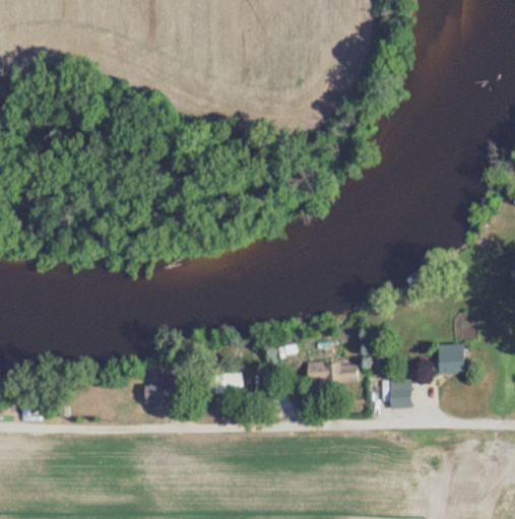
[(438,373),(466,373),(466,344),(438,344),(438,373)]
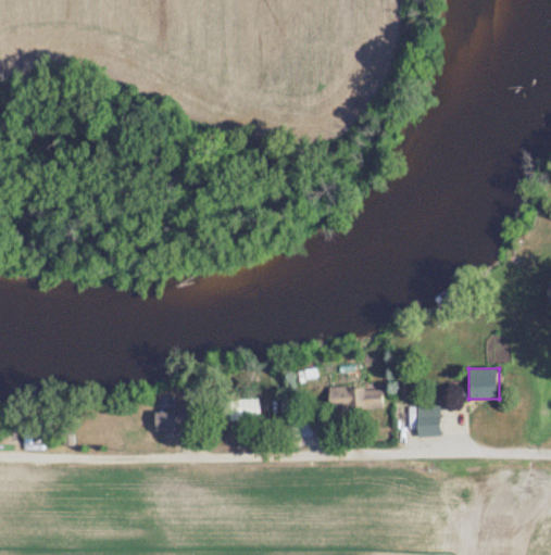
[(329,387),(329,408),(384,408),(384,387),(329,387)]
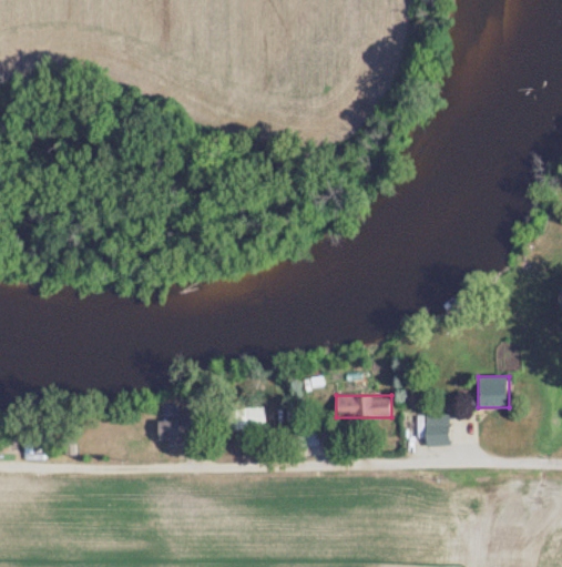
[(264,431),(264,408),(228,408),(228,431),(264,431)]
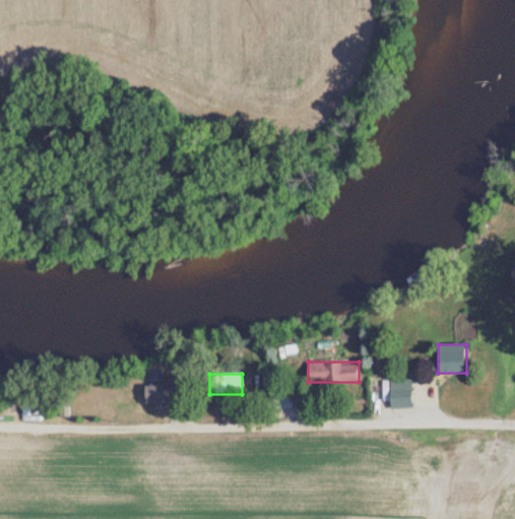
[(263,374),(264,408),(291,408),(291,381),(280,381),(280,374),(263,374)]
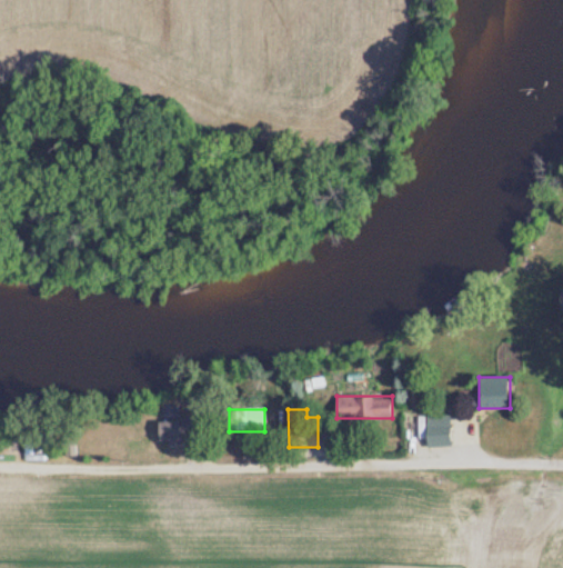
[(428,414),(428,446),(451,446),(451,414),(428,414)]
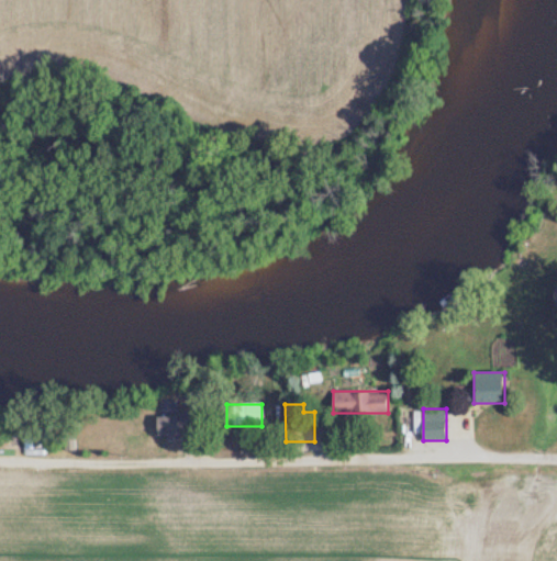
[(195,434),(195,414),(160,414),(160,434),(195,434)]
